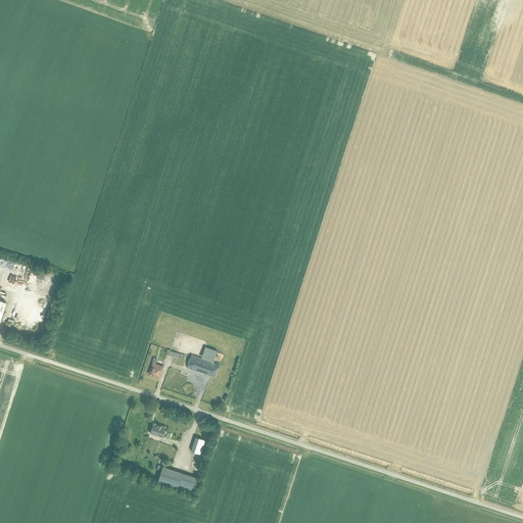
[(205,346),(201,359),(191,354),(187,368),(215,377),(219,365),(214,363),(218,350),(205,346)]
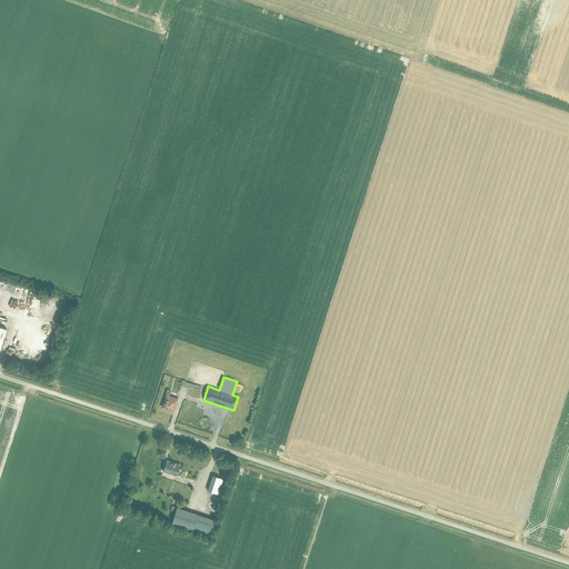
[(167,396),(163,405),(162,408),(173,411),(178,399),(169,397),(170,391),(167,390),(166,396),(167,396)]
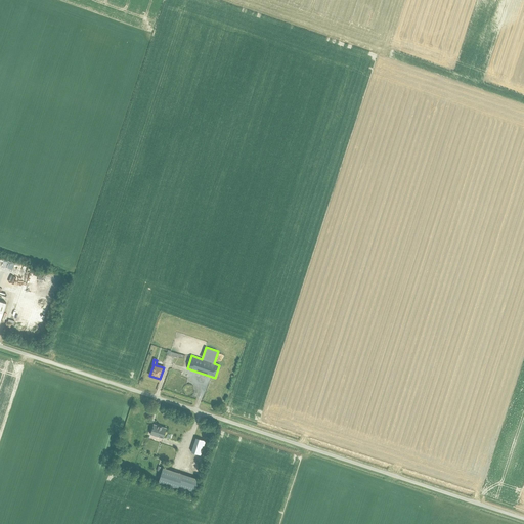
[(134,433),(143,436),(147,422),(138,419),(134,433)]
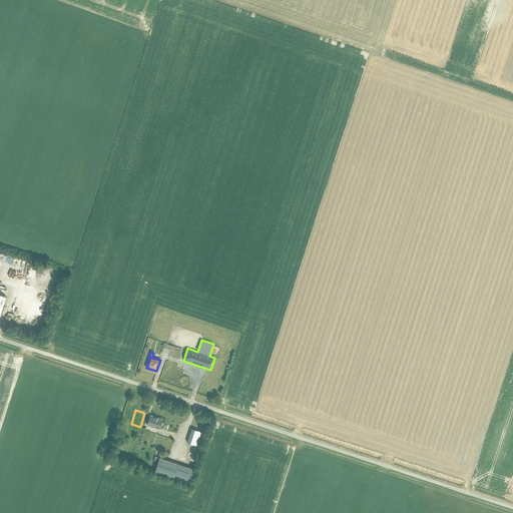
[(162,419),(156,417),(150,415),(147,425),(148,423),(152,424),(151,426),(152,427),(159,429),(162,419)]
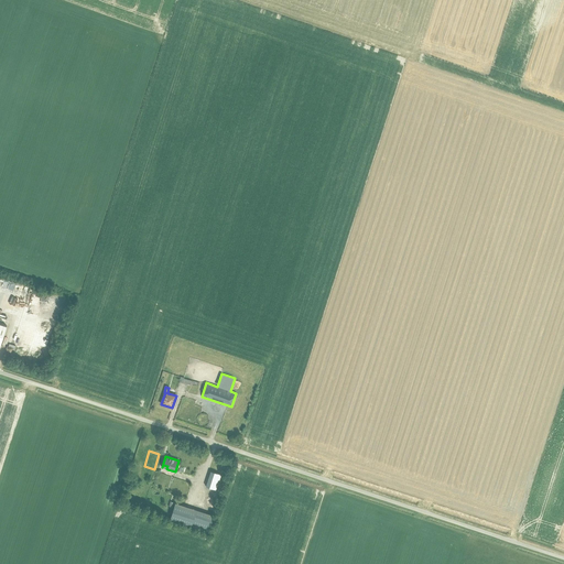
[(210,472),(206,487),(216,490),(221,475),(210,472)]
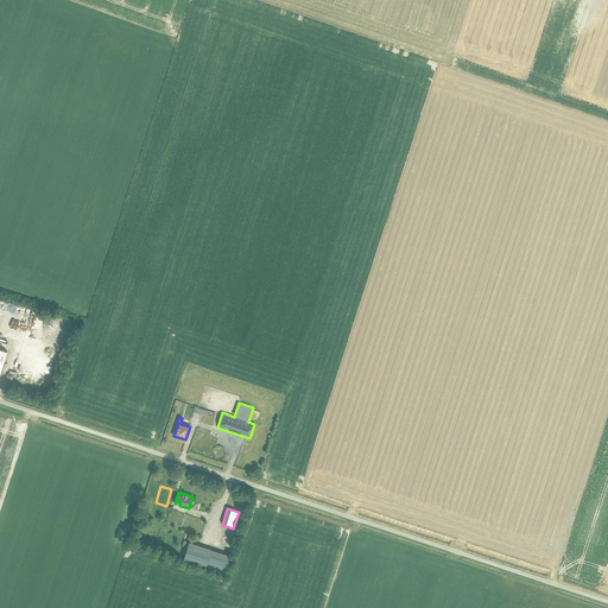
[(183,559),(207,567),(206,568),(225,574),(230,556),(189,543),(183,559)]
